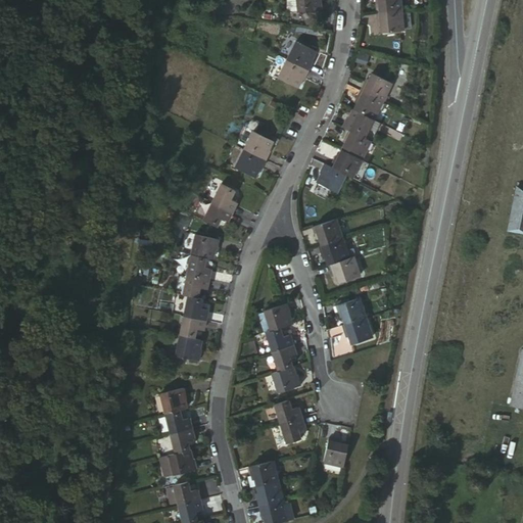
[(315,0),(293,0),(294,12),(320,10),(319,0),(315,0)]
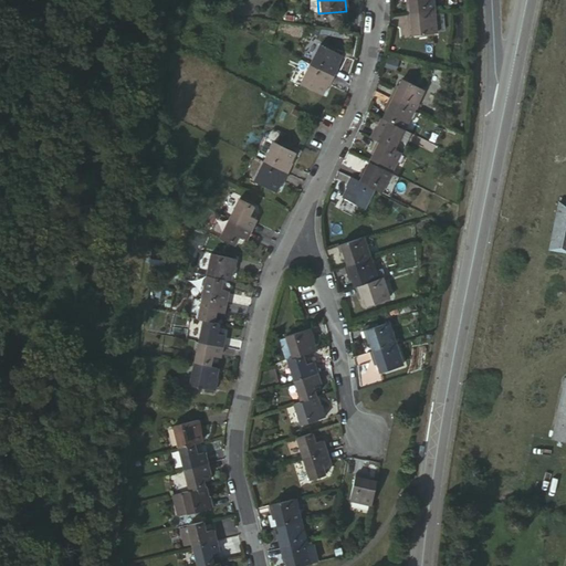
[(406,0),(408,11),(433,9),(432,0),(406,0)]
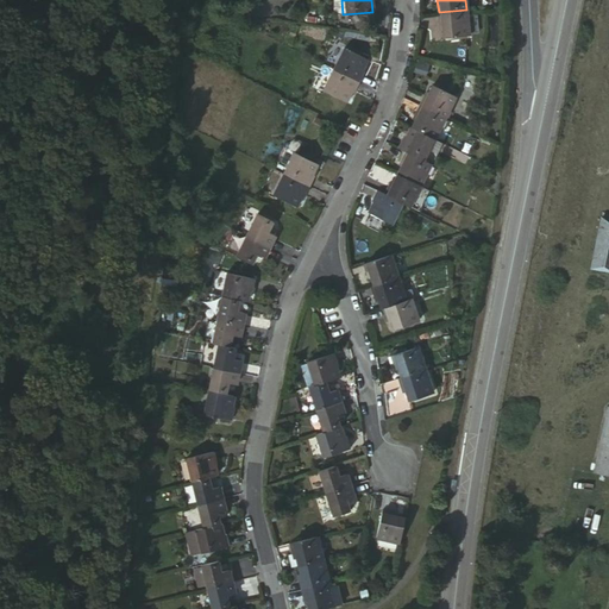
[(469,33),(466,10),(439,12),(440,25),(444,24),(445,36),(469,33)]
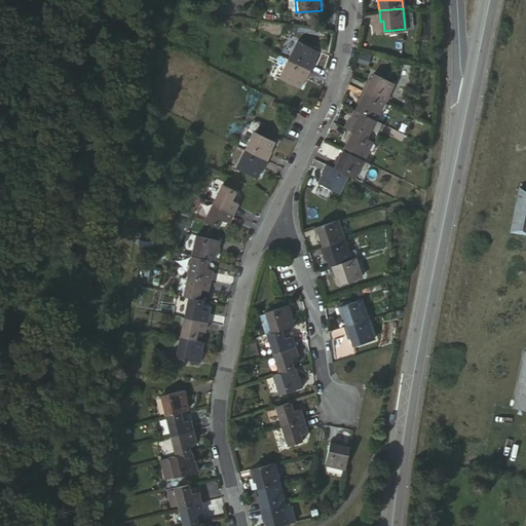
[(289,62),(310,72),(315,63),(312,61),(316,52),(298,43),(289,62)]
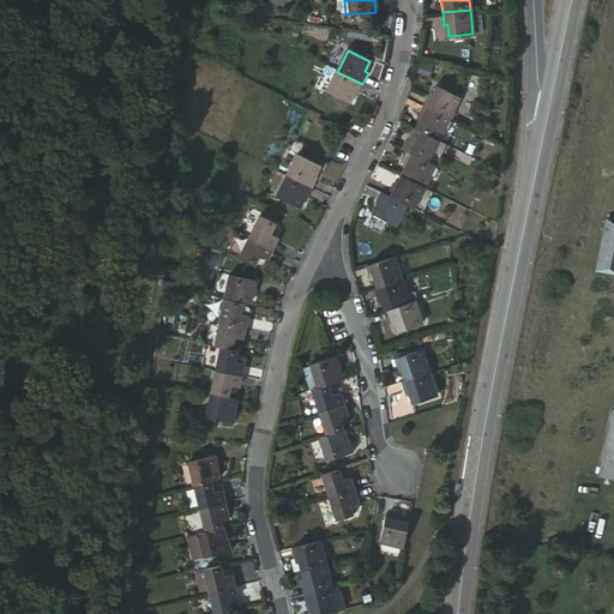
[(427,70),(429,59),(417,56),(416,68),(427,70)]
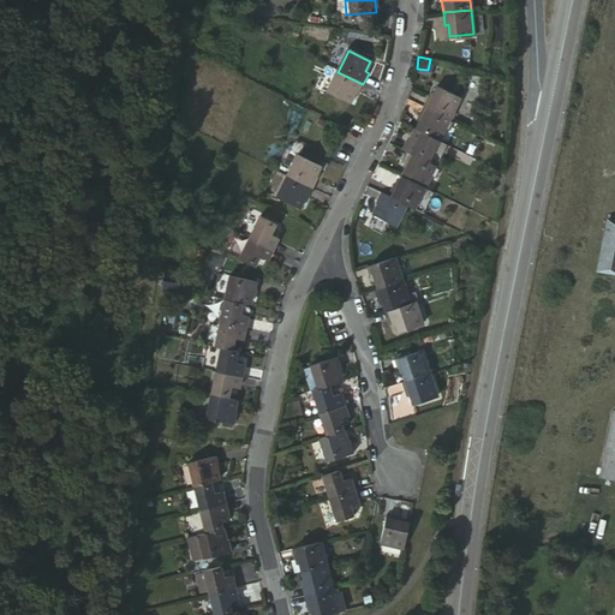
[(358,95),(363,84),(338,72),(327,93),(350,103),(354,94),(358,95)]
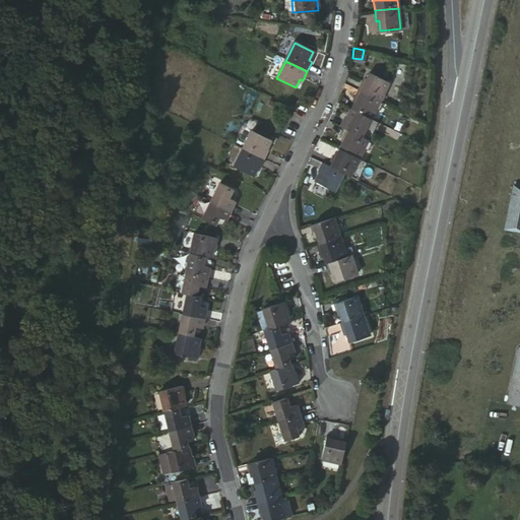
[(359,89),(381,100),(390,83),(370,73),(366,82),(363,81),(359,89)]
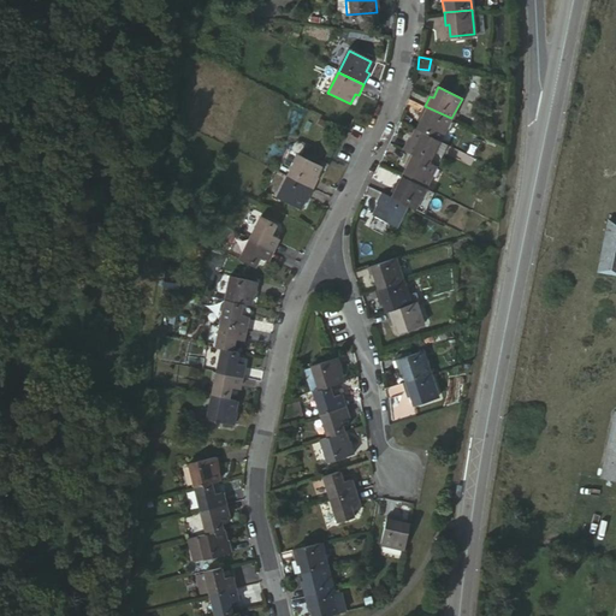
[(440,141),(451,118),(425,106),(419,119),(422,120),(418,129),(440,141)]
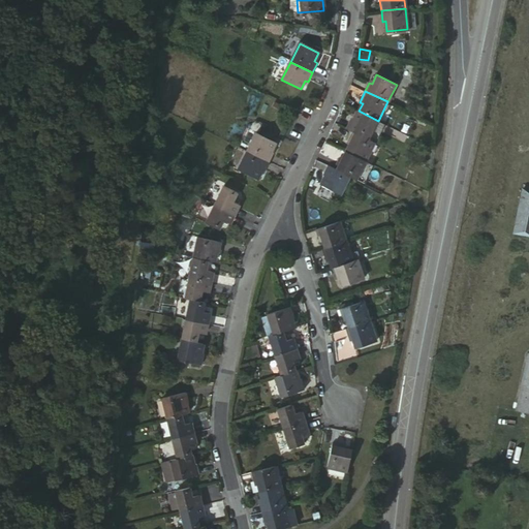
[(189,115),(192,103),(185,101),(182,113),(189,115)]
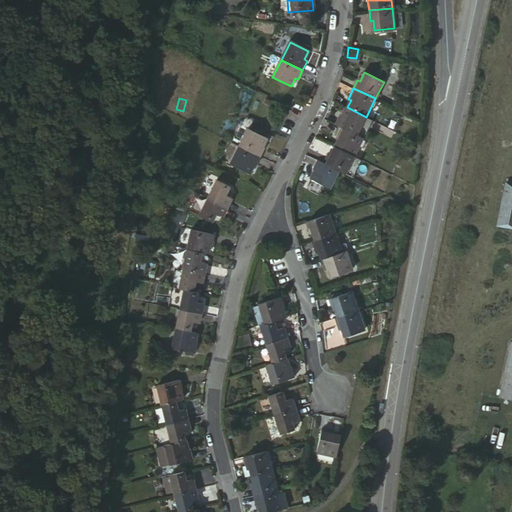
[(358,133),(366,117),(347,107),(343,115),(341,114),(336,123),(342,125),(358,133)]
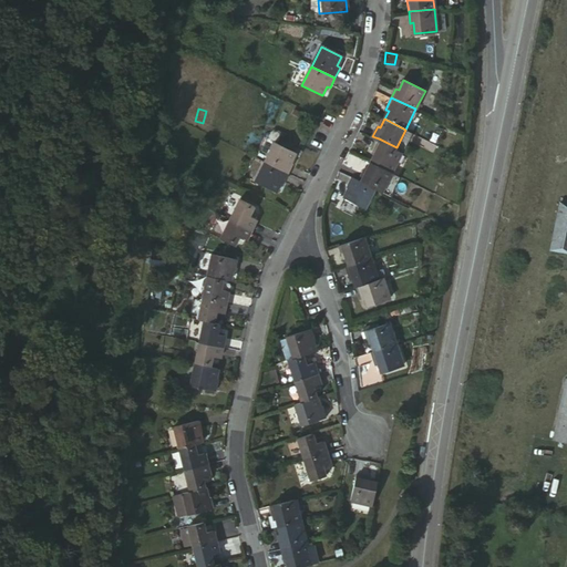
[(393,172),(403,151),(397,147),(379,138),(373,150),(377,151),(371,162),(393,172)]
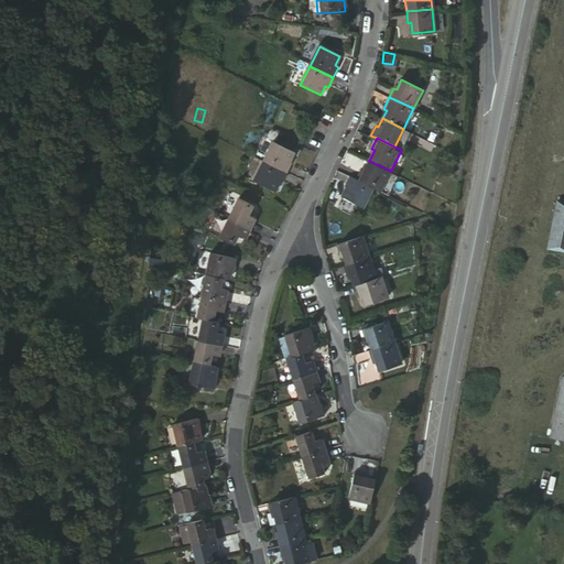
[(274,142),(264,162),(288,173),(293,163),(290,162),(294,152),(274,142)]
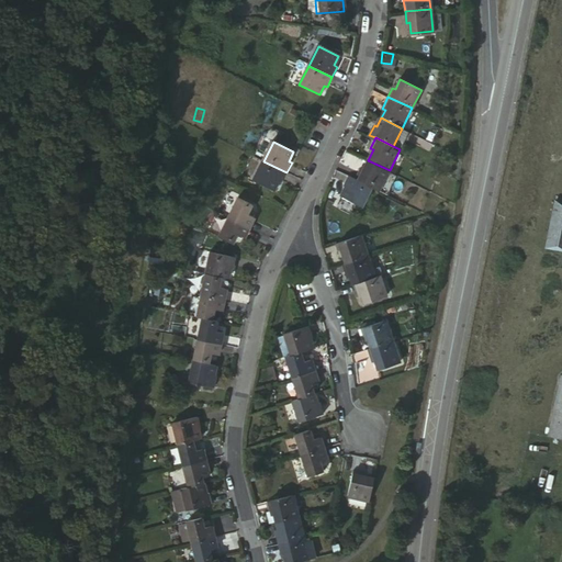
[(390,170),(368,160),(363,169),(360,168),(356,178),(374,187),(380,190),(390,170)]
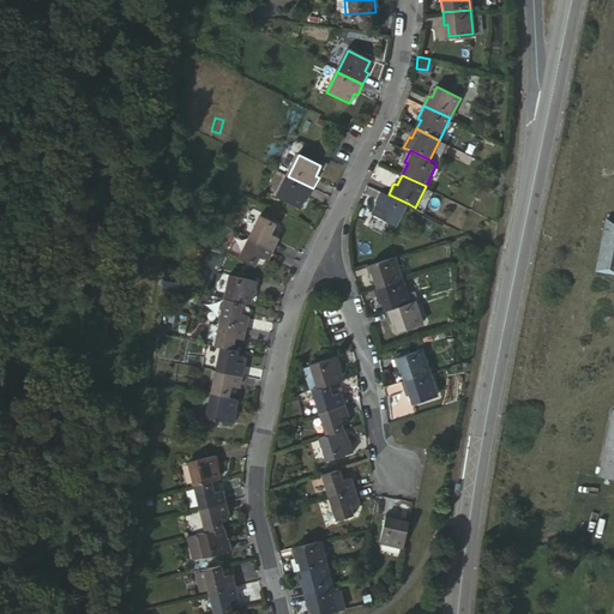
[(313,188),(288,176),(277,197),(300,209),(305,198),(307,199),(313,188)]
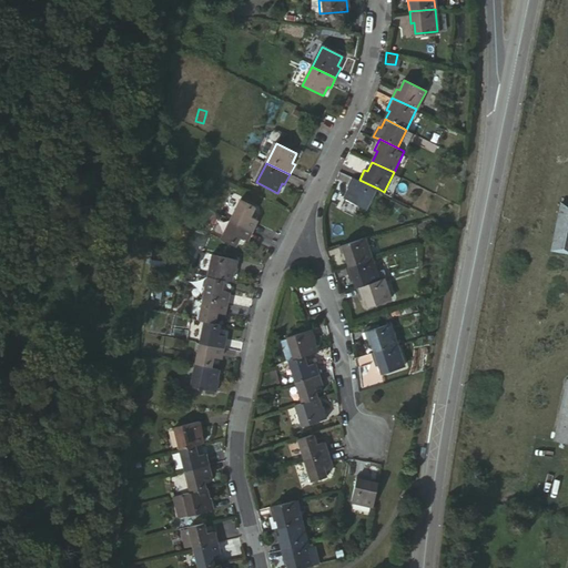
[(378,189),(359,180),(355,178),(350,186),(352,189),(347,199),(368,209),(378,189)]
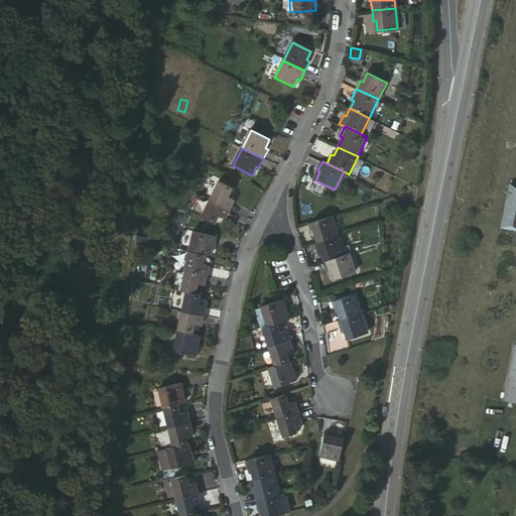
[(220,180),(210,200),(231,209),(235,201),(231,198),(235,189),(220,180)]
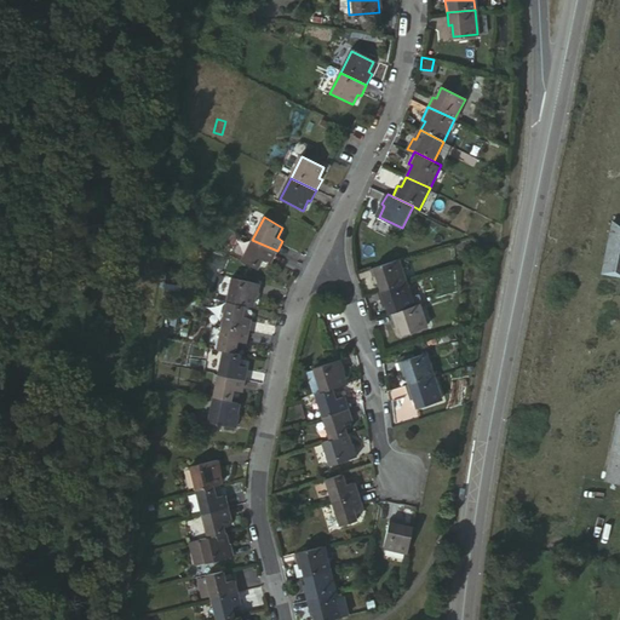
[(606,274),(619,275),(619,222),(616,222),(606,274)]
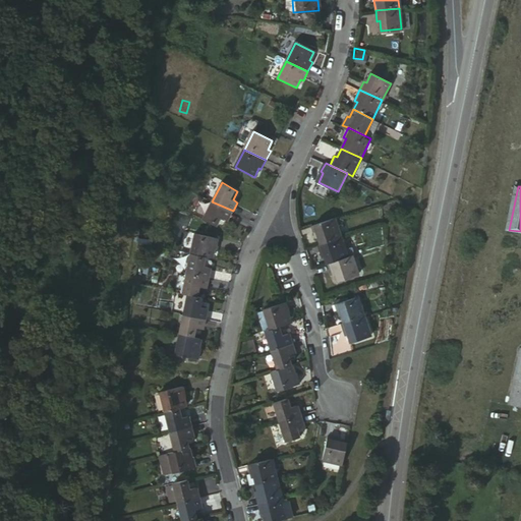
[(233,211),(212,201),(203,219),(219,227),(223,219),(228,221),(233,211)]
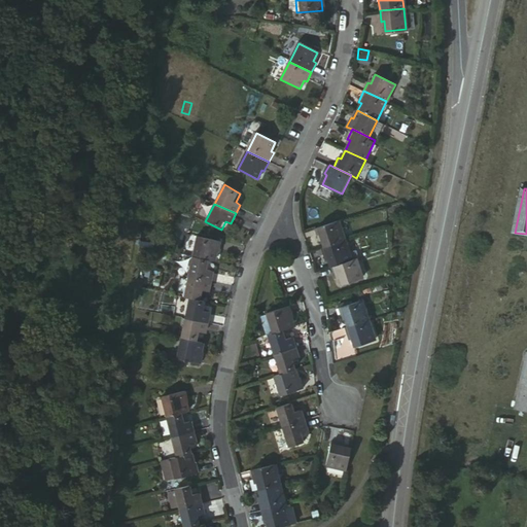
[(326,246),(346,240),(340,219),(315,229),(318,237),(321,235),(326,246)]
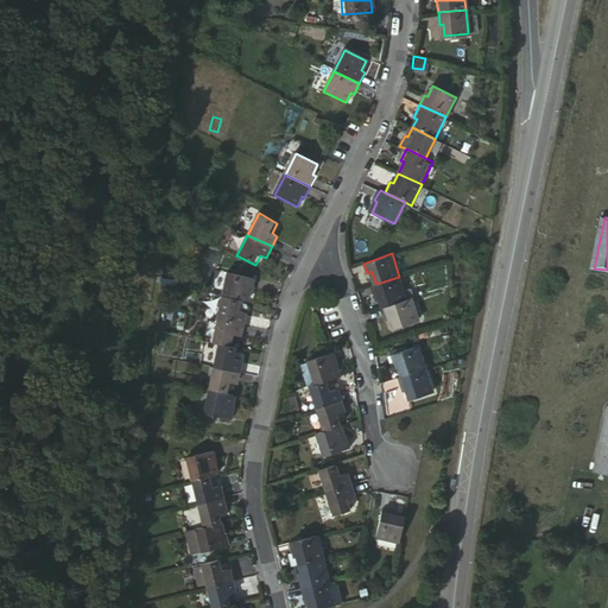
[(229,272),(223,297),(242,302),(248,303),(251,290),(254,291),(257,279),(229,272)]
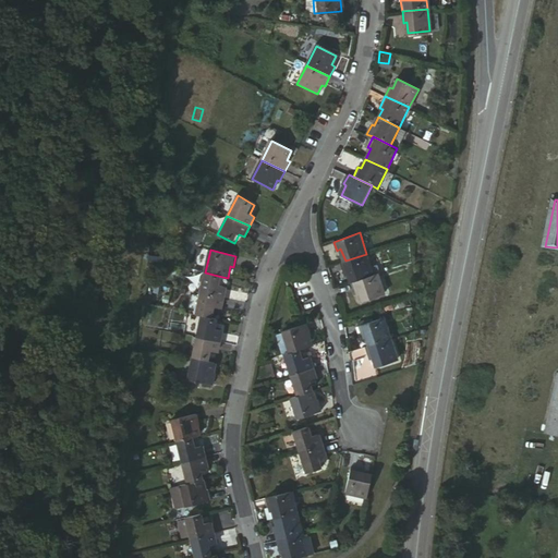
[(374,276),(366,254),(346,261),(341,262),(344,271),(348,270),(352,283),(354,282),(374,276)]
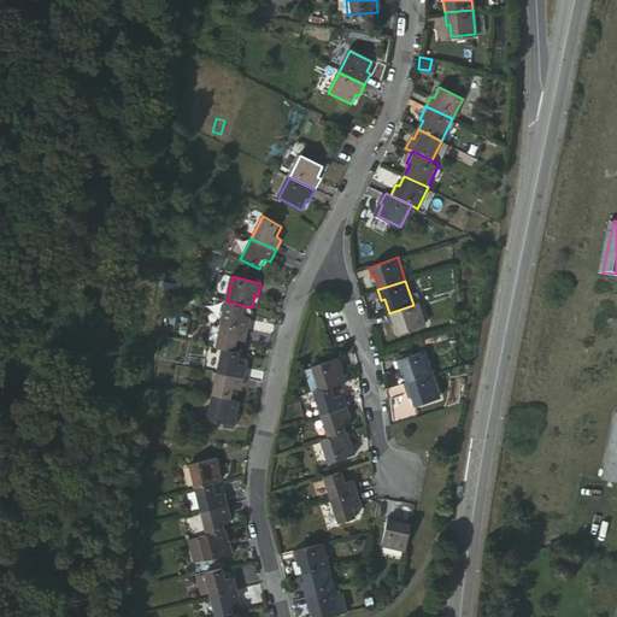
[(246,306),(227,301),(223,322),(248,328),(250,318),(244,316),(246,306)]
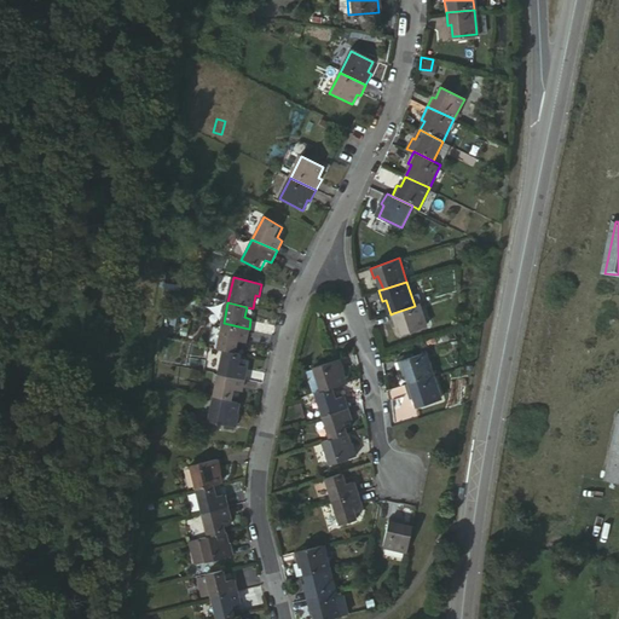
[(421,304),(415,306),(393,313),(397,324),(400,323),(404,334),(429,325),(421,304)]
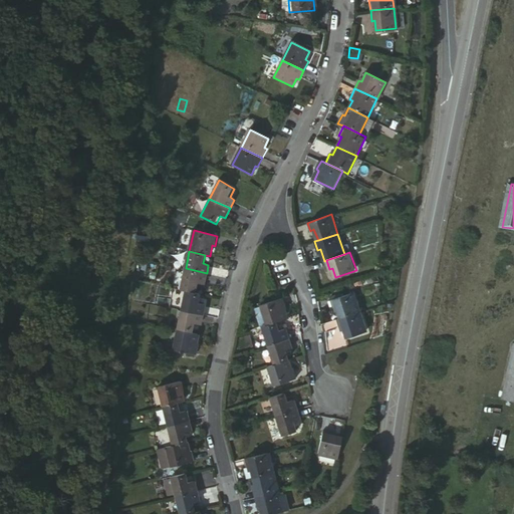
[(204,284),(207,273),(186,268),(181,288),(186,289),(197,291),(199,283),(204,284)]
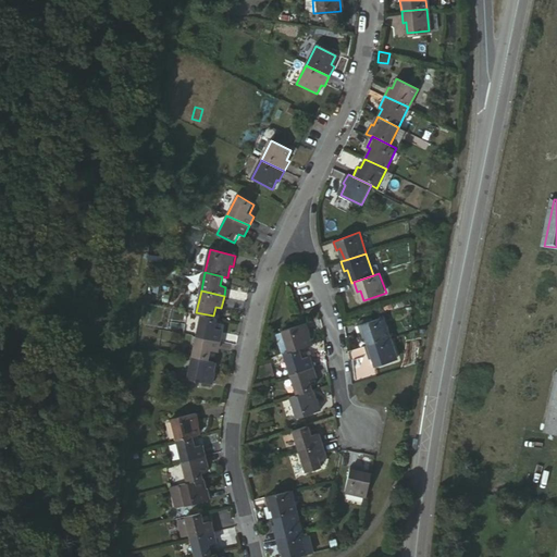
[(190,294),(187,309),(195,310),(198,295),(190,294)]
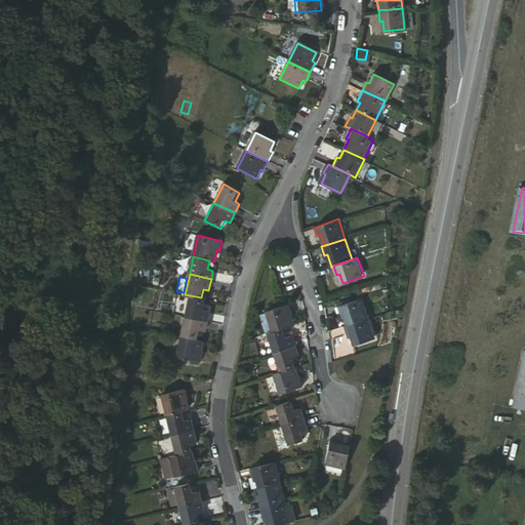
[(204,310),(206,298),(201,297),(190,295),(186,315),(208,319),(209,311),(204,310)]
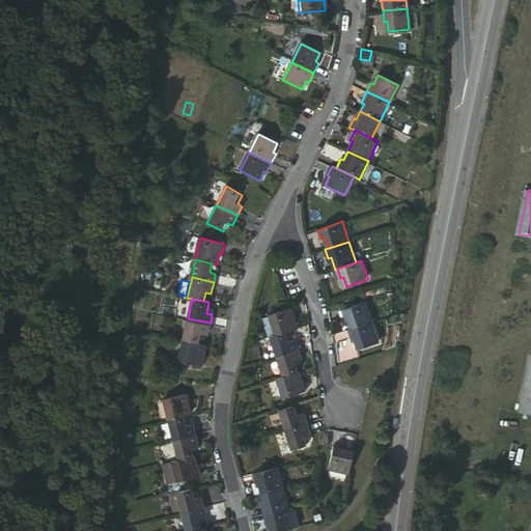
[(353,328),(373,320),(366,299),(341,307),(344,317),(348,315),(353,328)]
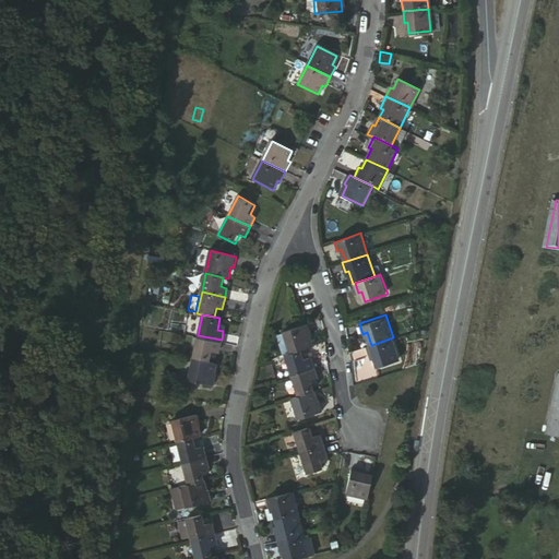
[(282,331),(283,333),(289,354),(299,352),(311,348),(308,336),(310,335),(308,323),(282,331)]
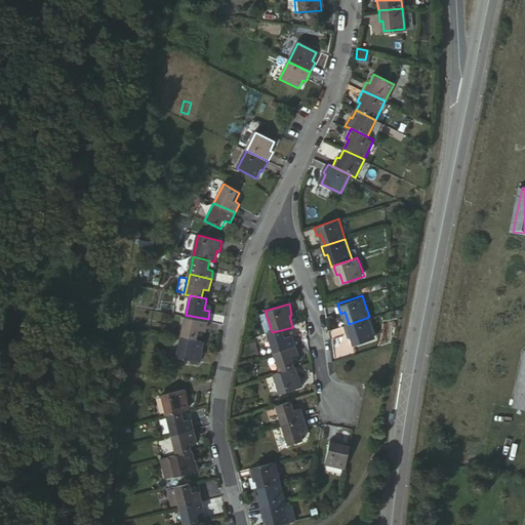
[(258,315),(264,335),(267,334),(272,332),(266,313),(258,315)]
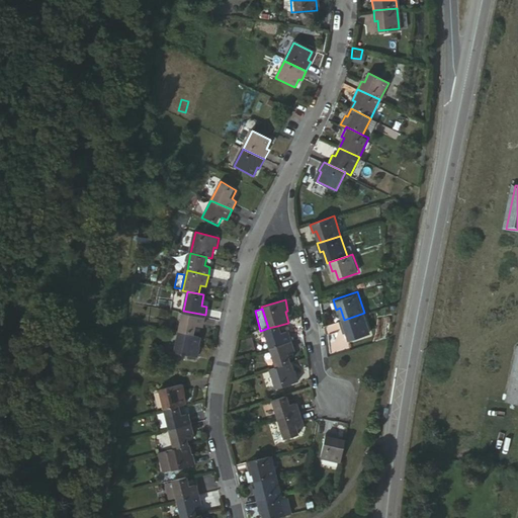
[(202,327),(205,315),(183,311),(179,331),(195,334),(196,326),(202,327)]
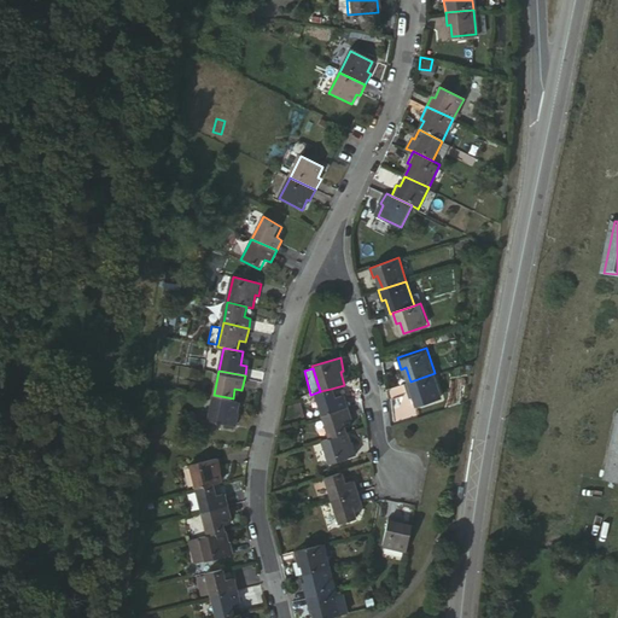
[(442,397),(435,373),(410,382),(406,383),(408,392),(413,391),(417,404),(442,397)]
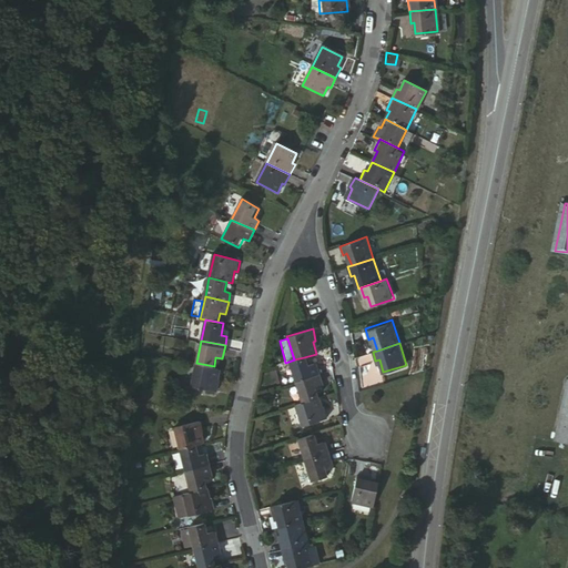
[(288,362),(294,383),(318,376),(314,363),(306,365),(304,357),(294,359),(288,362)]
